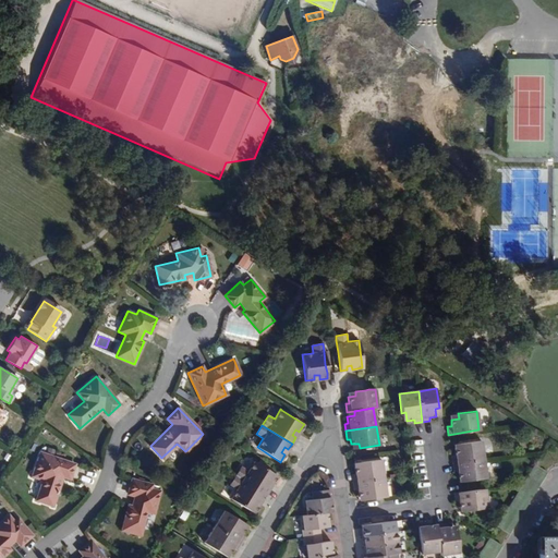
[(452,464),(483,460),(481,440),(462,443),(463,448),(455,448),(456,456),(451,457),(452,464)]
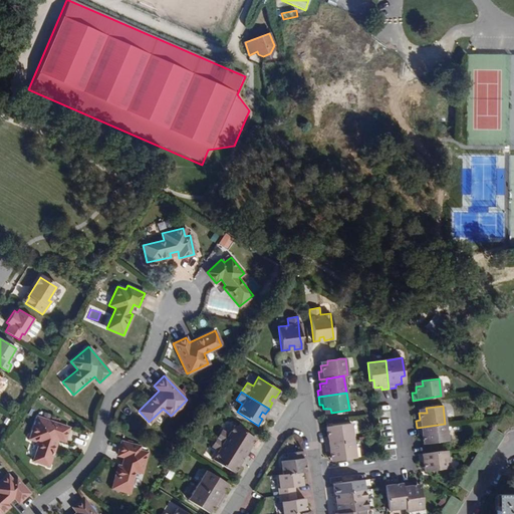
[(68,428),(36,417),(29,439),(38,442),(32,461),(48,466),(57,439),(64,441),(68,428)]
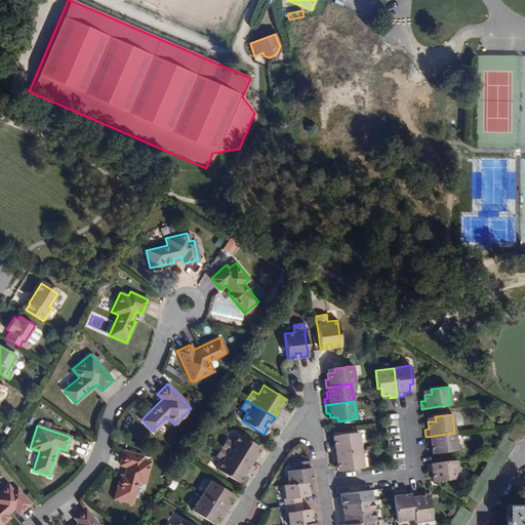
[(332,454),(361,450),(358,432),(340,435),(340,439),(333,440),(334,447),(331,447),(332,454)]
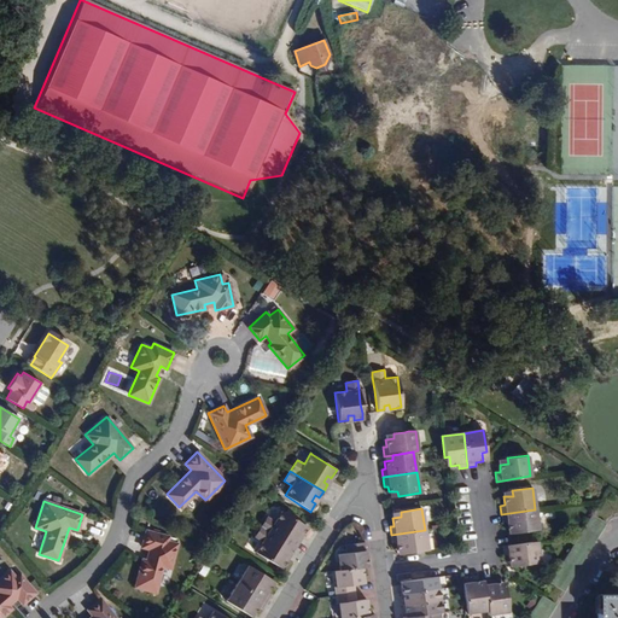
[(537,529),(535,509),(501,514),(502,523),(507,523),(508,528),(517,526),(518,532),(537,529)]
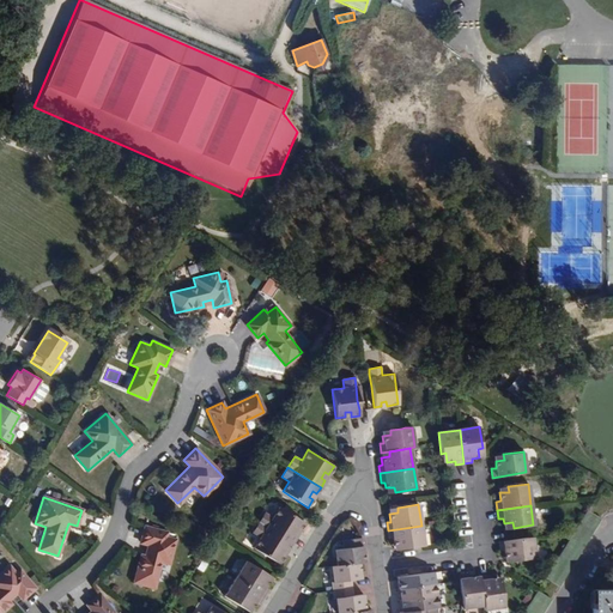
[(304,523),(299,521),(295,517),(281,509),(278,507),(272,517),(265,513),(259,523),(292,544),(296,538),(292,534),(296,528),(299,530),(304,523)]
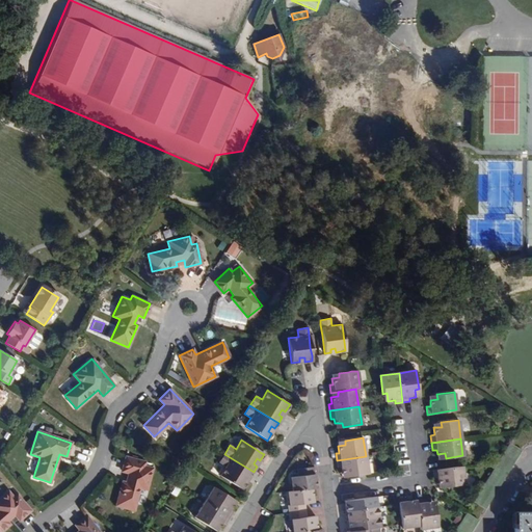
[(244,442),(256,449),(257,446),(246,440),(244,442)]
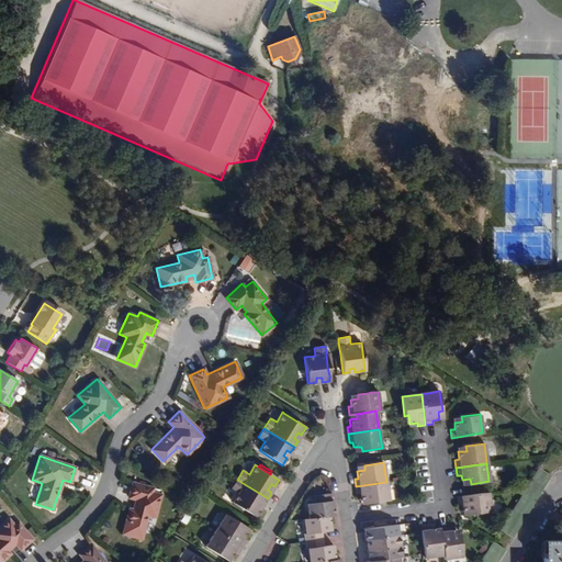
[(268,498),(237,480),(232,489),(238,493),(232,502),(256,517),(260,512),(256,509),(259,503),(263,506),(268,498)]
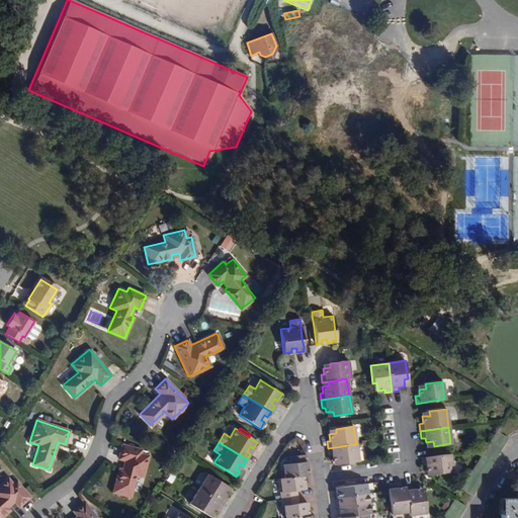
[(358,460),(356,444),(328,448),(329,455),(332,455),(332,460),(340,459),(340,463),(358,460)]
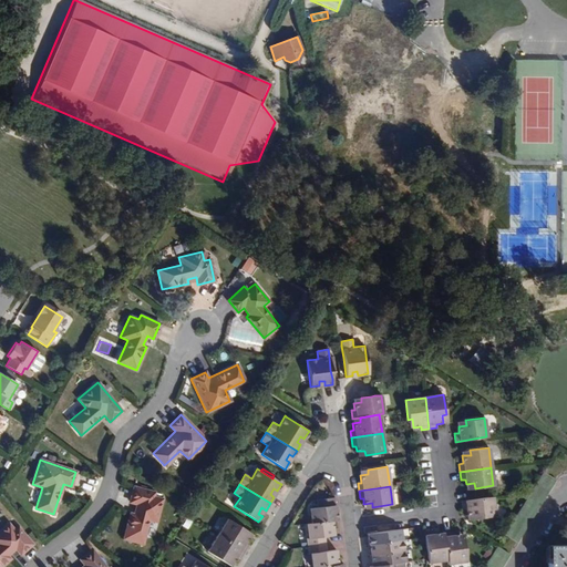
[(154,493),(133,487),(129,503),(135,504),(133,514),(130,513),(123,538),(142,544),(148,519),(156,522),(162,500),(152,497),(154,493)]
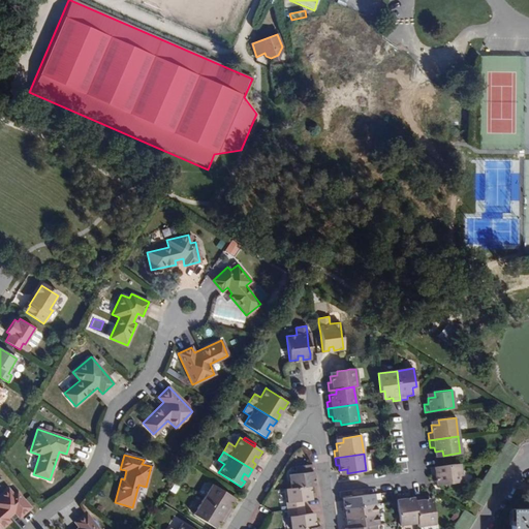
[(462,481),(459,463),(437,466),(430,467),(430,475),(435,474),(435,480),(443,479),(443,485),(462,481)]
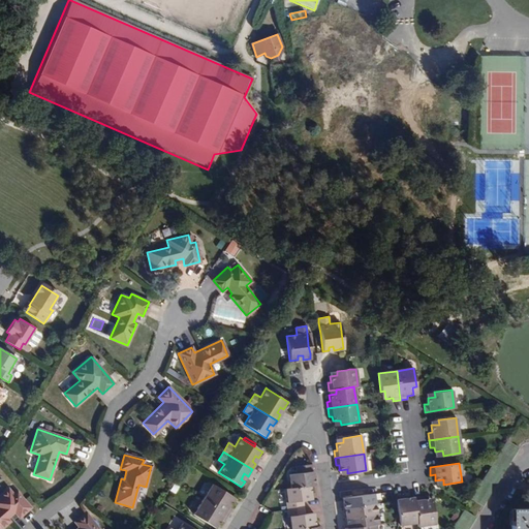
[(314,485),(311,464),(296,466),(297,473),(288,474),(290,488),(309,486),(314,485)]
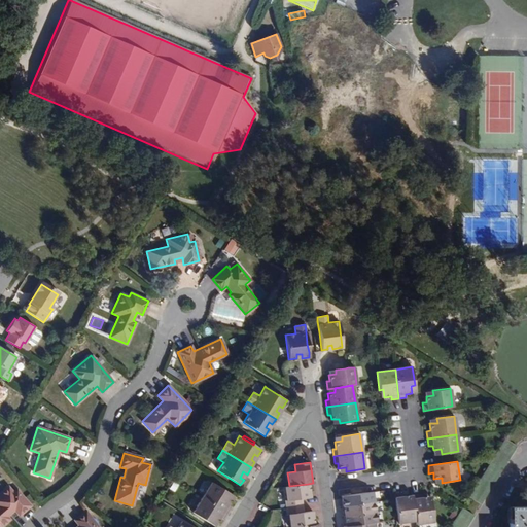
[(229,504),(231,500),(224,496),(226,492),(211,482),(201,497),(227,514),(232,506),(229,504)]
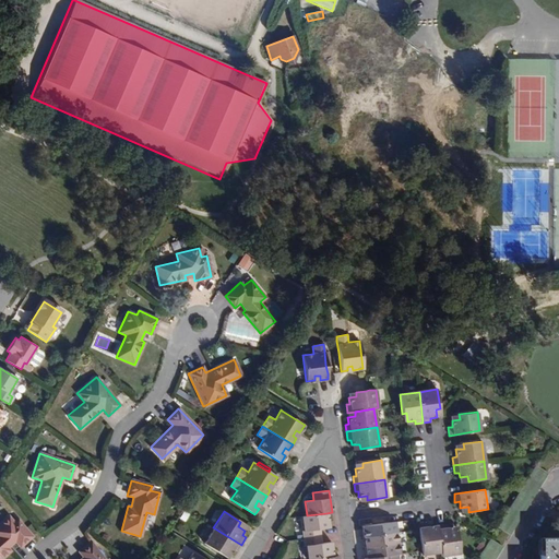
[(301,531),(302,539),(319,536),(319,530),(329,527),(326,513),(307,515),(302,516),(304,531),(301,531)]
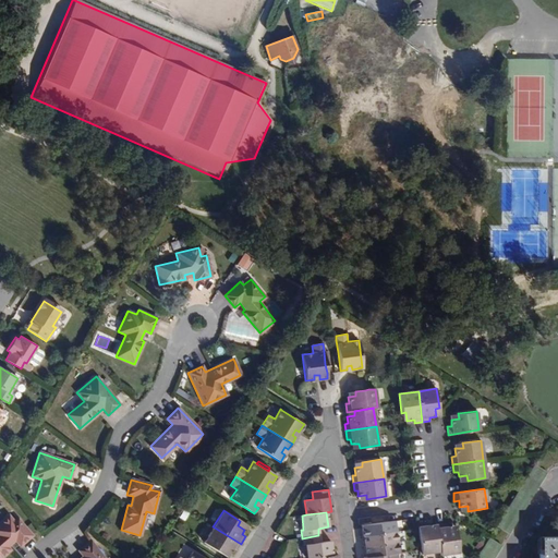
[(20,546),(32,535),(17,519),(14,522),(8,516),(0,522),(0,557),(10,549),(8,546),(14,541),(20,546)]
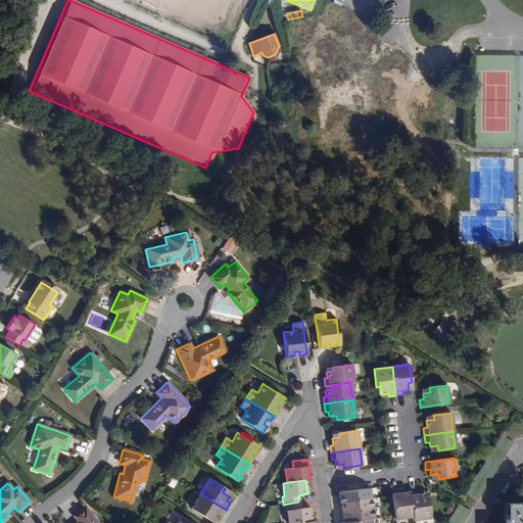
[(339,502),(371,497),(370,487),(345,491),(346,495),(339,496),(339,502)]
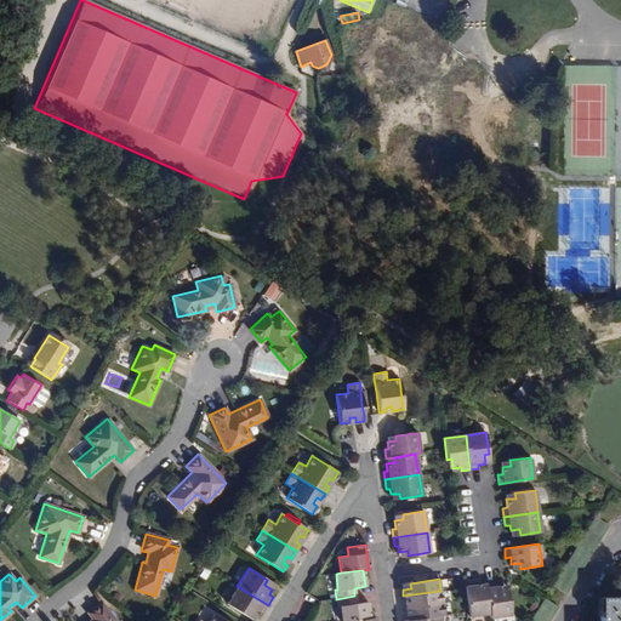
[(482,592),(480,584),(472,585),(472,580),(463,581),(468,617),(489,614),(486,592),(482,592)]
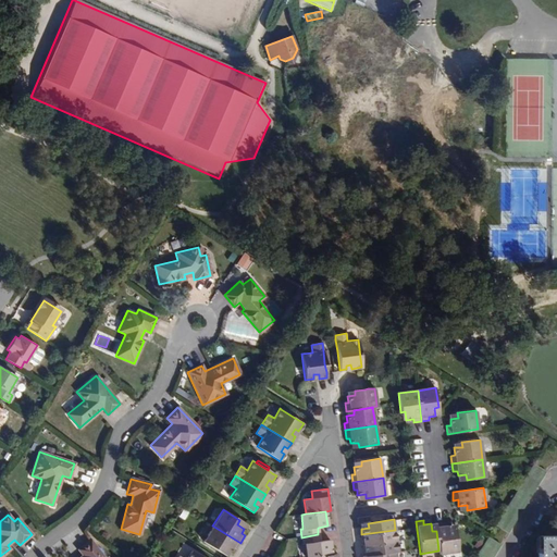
[(450,533),(450,525),(444,525),(443,522),(435,522),(436,531),(438,551),(440,554),(458,552),(456,532),(450,533)]
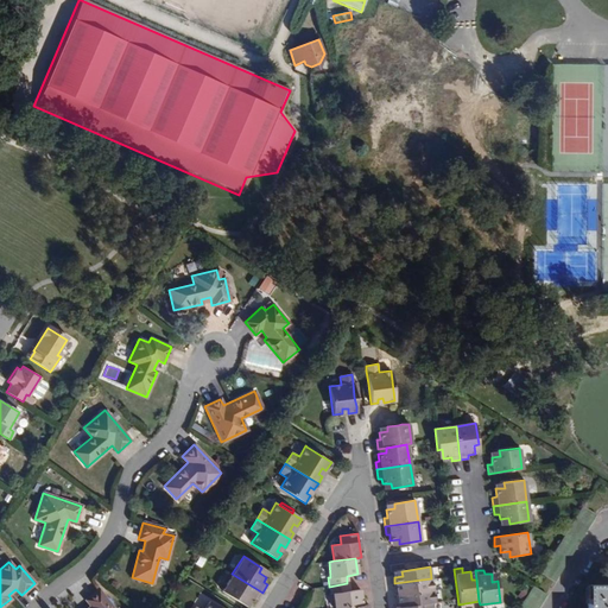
[(258,600),(263,593),(232,574),(221,591),(240,603),(242,599),(249,603),(253,597),(258,600)]
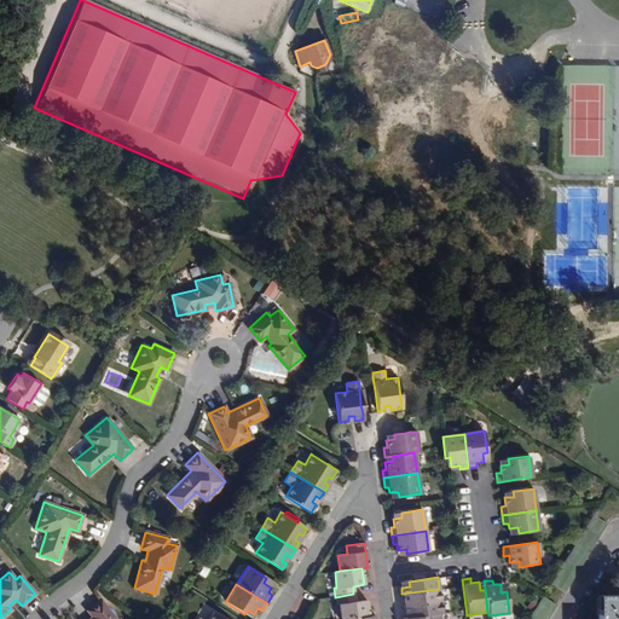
[(412,605),(440,601),(439,589),(401,594),(403,601),(411,600),(412,605)]
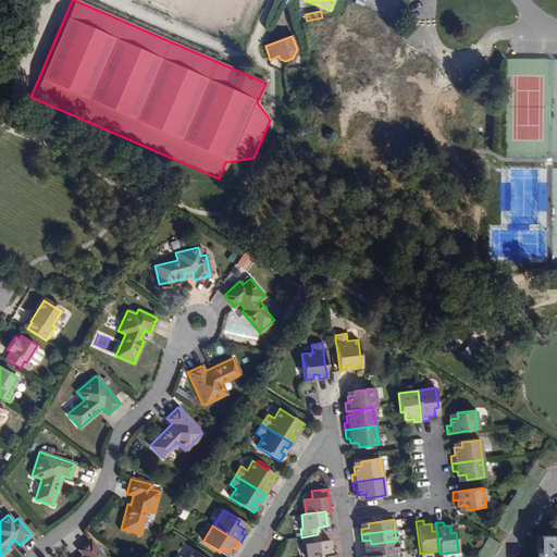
[(305,543),(306,556),(314,556),(331,555),(329,540),(319,541),(318,534),(301,537),(301,544),(305,543)]
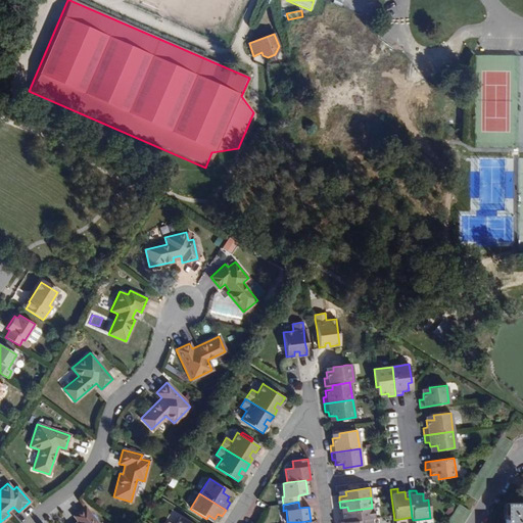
[(522,522),(522,503),(505,504),(504,522),(522,522)]
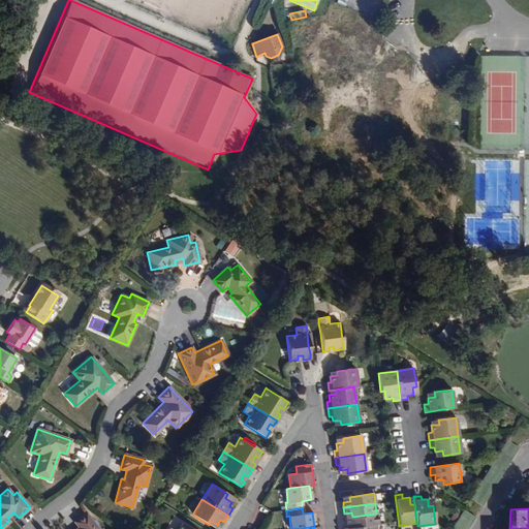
[(467,528),(475,517),(463,509),(450,528),(467,528)]
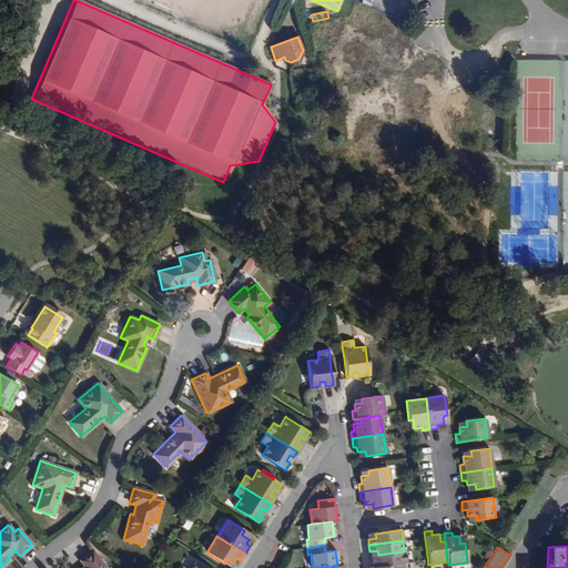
[(104,567),(92,551),(80,560),(84,566),(81,567),(104,567)]
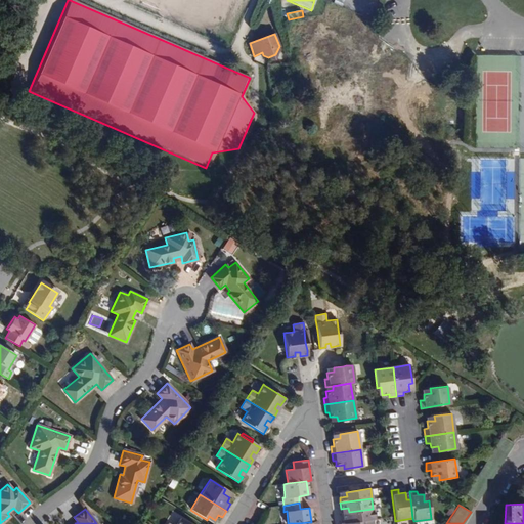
[(372,519),(375,518),(373,509),(349,512),(342,513),(342,519),(350,518),(350,522),(372,519)]
